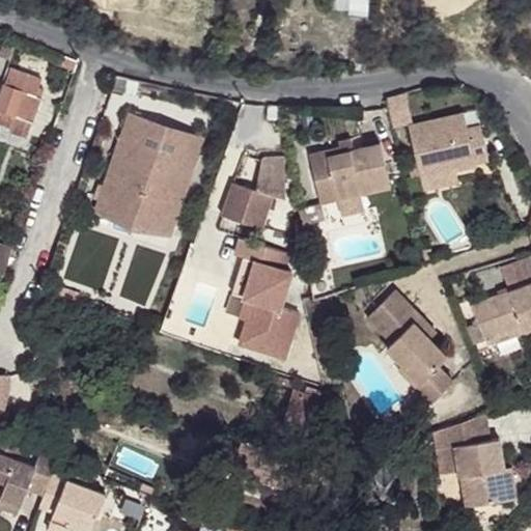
[(348,8),(348,0),(330,0),(330,8),(348,8)]
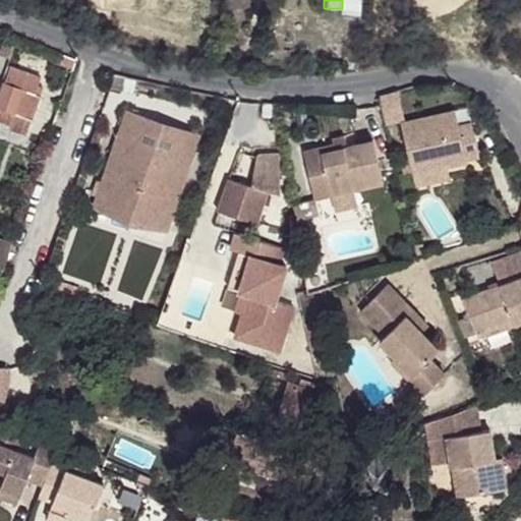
[(361,12),(361,0),(342,0),(342,8),(342,11),(361,12)]
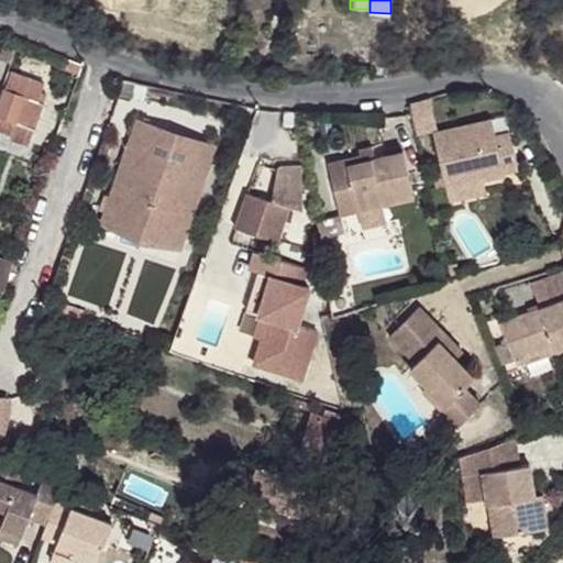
[(29,146),(45,103),(39,101),(41,95),(44,85),(11,73),(0,103),(0,130),(12,135),(11,140),(29,146)]
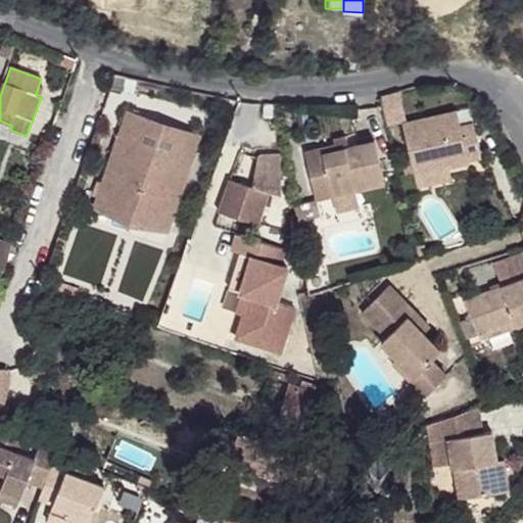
[(36,94),(42,96),(44,90),(38,88),(36,94)]
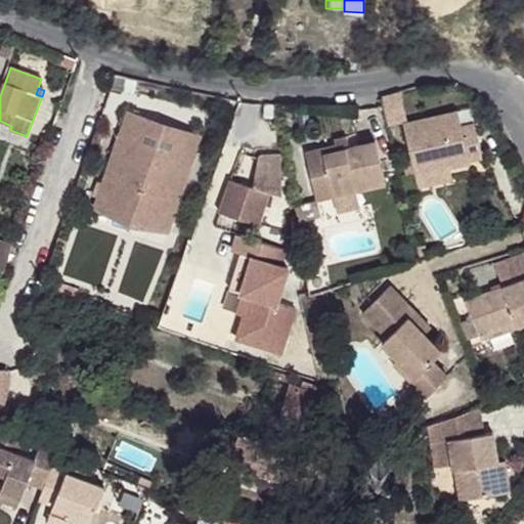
[(462,126),(457,111),(403,124),(416,175),(450,167),(470,162),(470,159),(469,155),(481,151),(474,123),(462,126)]
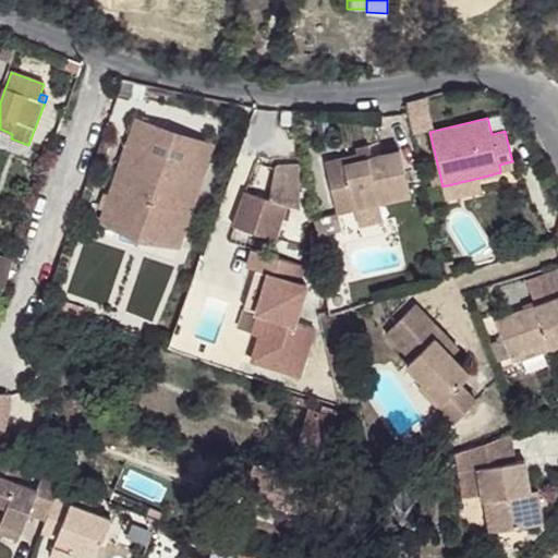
[(205,168),(213,147),(135,121),(128,142),(205,168)]
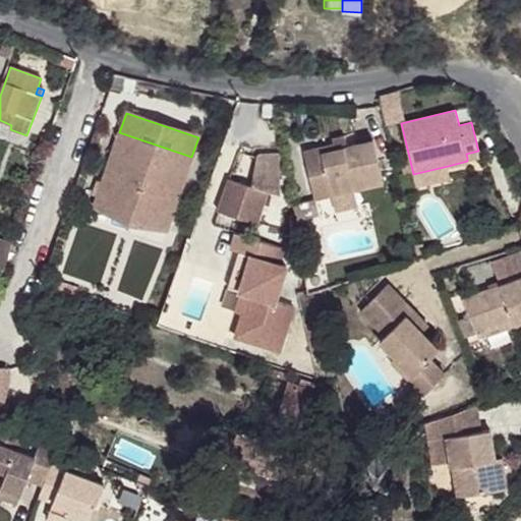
[(191,157),(119,132),(95,206),(167,231),(191,157)]
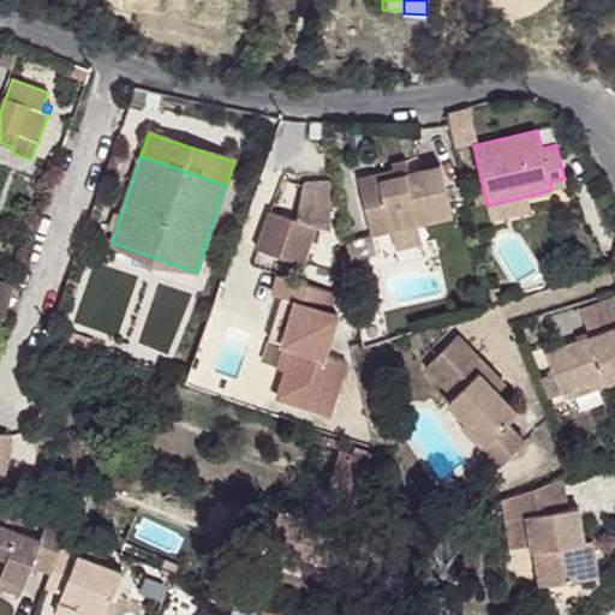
[(395,169),(396,177),(410,173),(410,172),(406,160),(393,162),(395,169)]
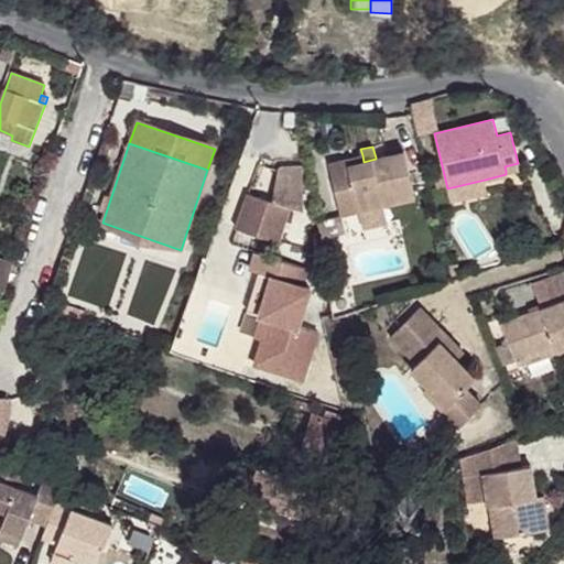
[(415,197),(404,151),(376,158),(376,159),(364,162),(362,155),(329,163),(342,215),(359,210),(382,205),(415,197)]
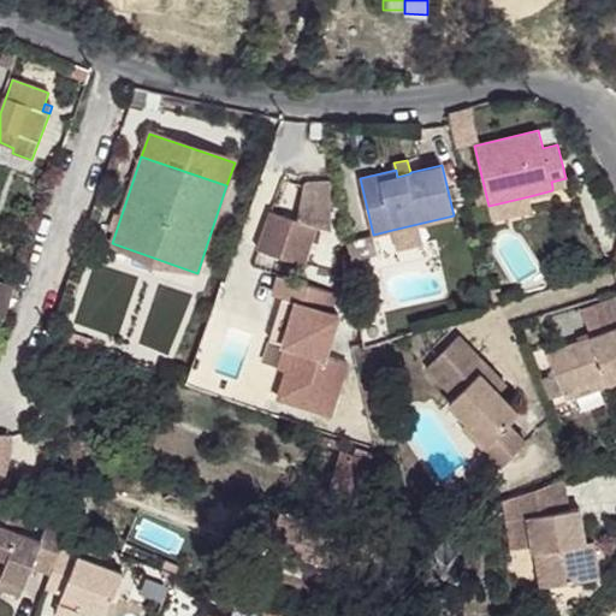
[(297,220),(270,212),(258,248),(304,264),(317,224),(331,229),(330,182),(307,183),(303,185),(297,220)]
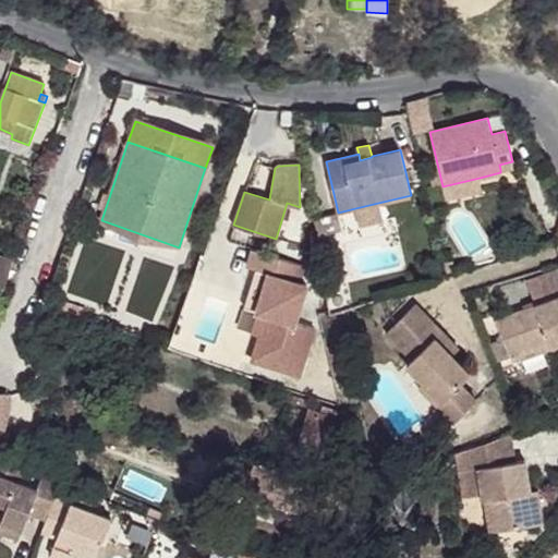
[(480,178),(443,186),(446,198),(482,190),(480,178)]
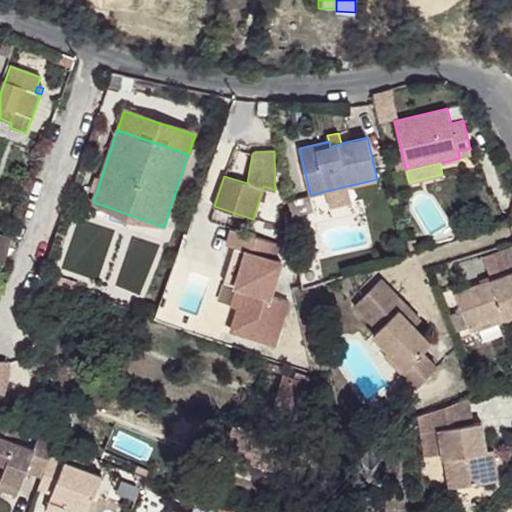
[(347,186),(326,191),(330,206),(351,201),(347,186)]
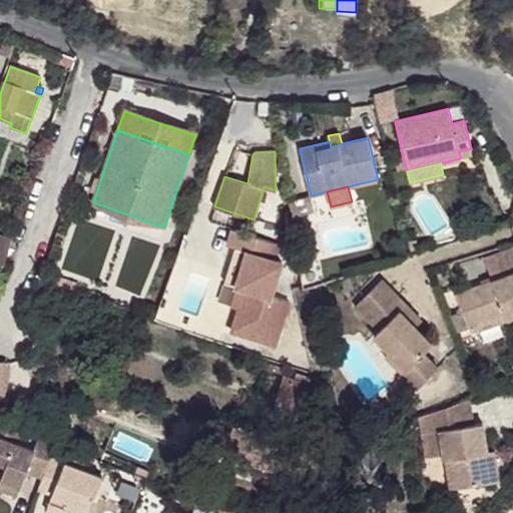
[(315,210),(311,195),(290,200),(293,212),(291,212),(296,234),(307,232),(303,213),(315,210)]
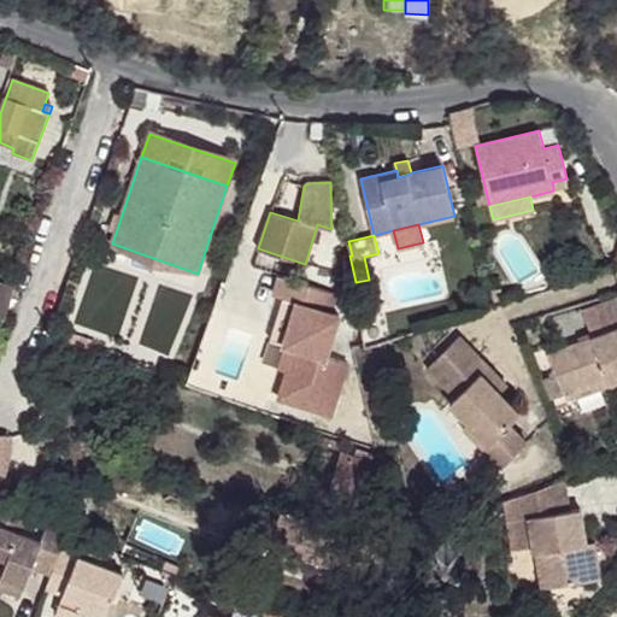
[(338,294),(278,275),(272,294),(282,298),(298,303),(288,333),(295,336),(292,347),(299,350),(292,371),(287,370),(280,394),(312,405),(316,395),(335,403),(348,363),(327,356),(340,316),(331,312),(338,294)]
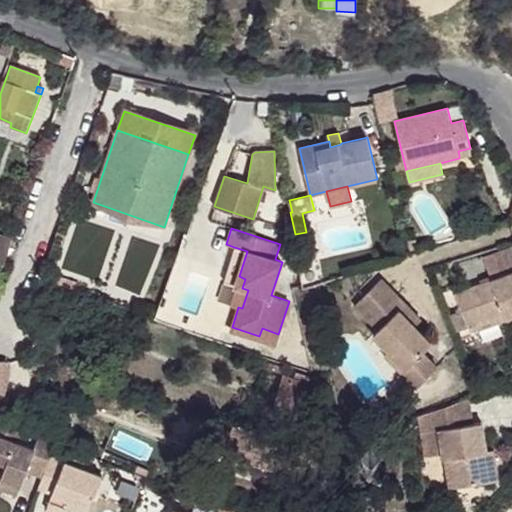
[(0,263),(3,264),(12,241),(0,236),(0,263)]
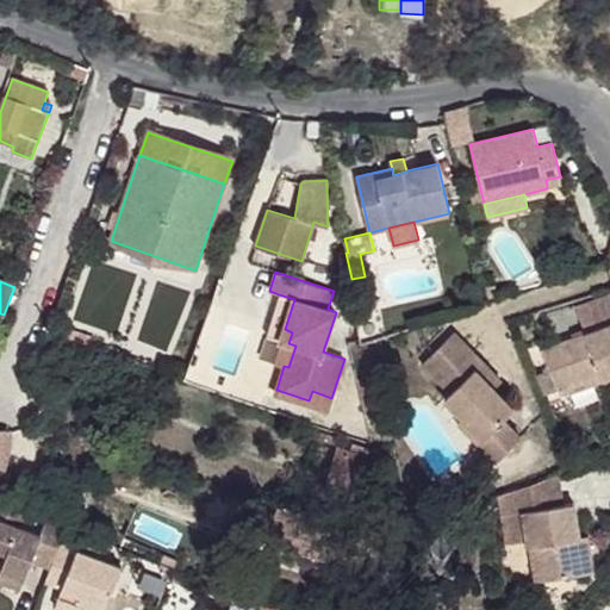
[(609,293),(609,294),(576,307),(586,332),(545,349),(553,369),(560,388),(601,373),(603,378),(609,375),(609,293)]
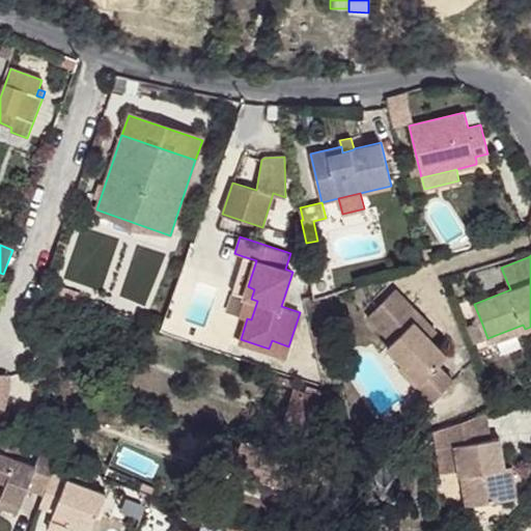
[(256,260),(243,256),(231,291),(243,296),(242,297),(246,298),(240,316),(247,318),(251,319),(257,301),(251,299),(254,289),(248,286),(256,260)]
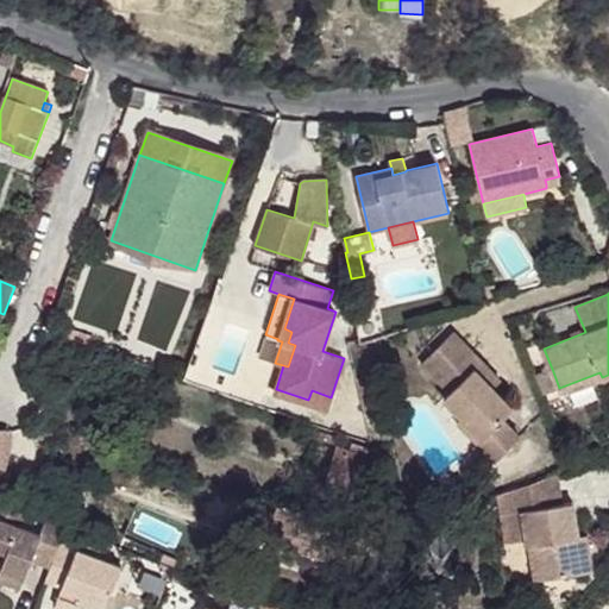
[(502,418),(513,407),(491,385),(465,359),(472,352),(453,332),(424,363),(452,391),(445,397),(464,416),(458,424),(496,460),(520,437),(502,418)]
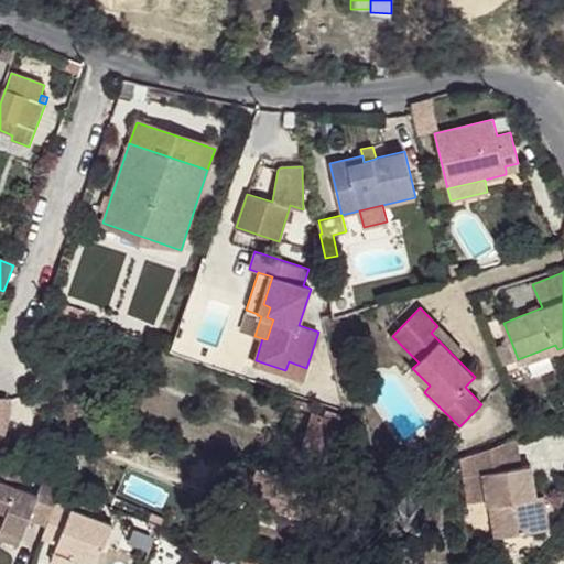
[(463,350),(437,326),(431,333),(455,357),(463,350)]
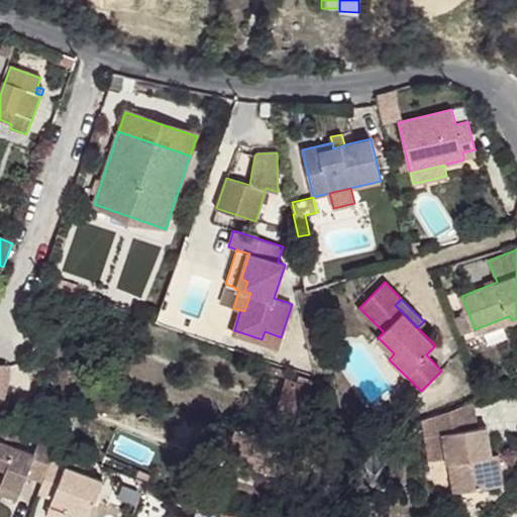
[(461,334),(475,329),(469,313),(455,318),(461,334)]
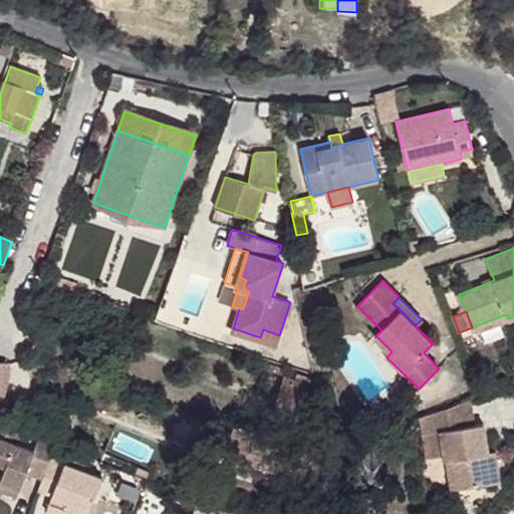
[(506,314),(472,327),(473,332),(508,318),(506,314)]
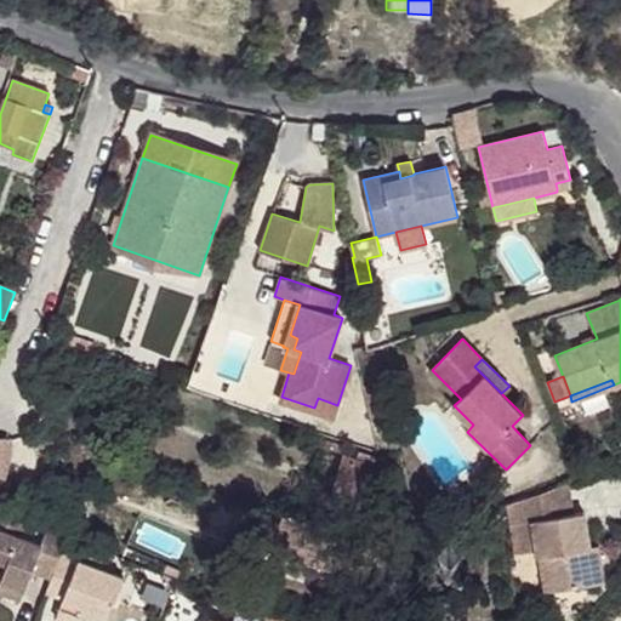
[(318,398),(314,408),(334,414),(337,405),(318,398)]
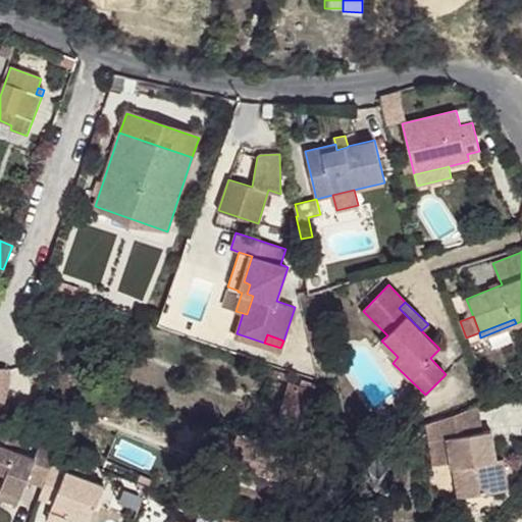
[(448,437),(481,432),(476,406),(427,425),(434,466),(453,463),(448,437)]
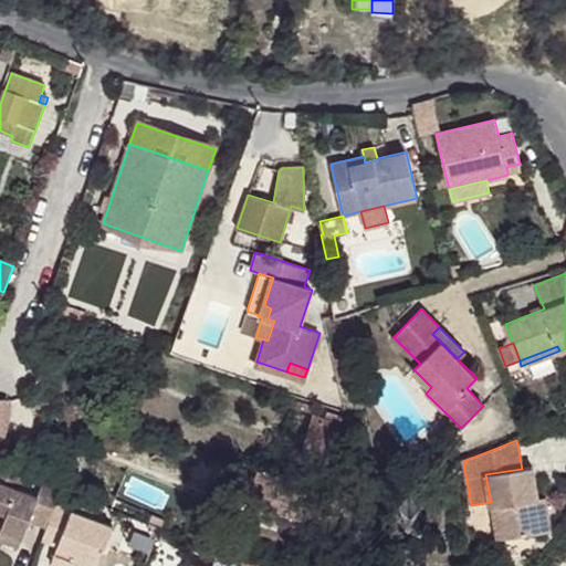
[(33,510),(51,516),(55,504),(62,488),(43,481),(38,496),(18,489),(24,473),(0,463),(0,520),(3,522),(1,528),(23,536),(30,520),(33,510)]
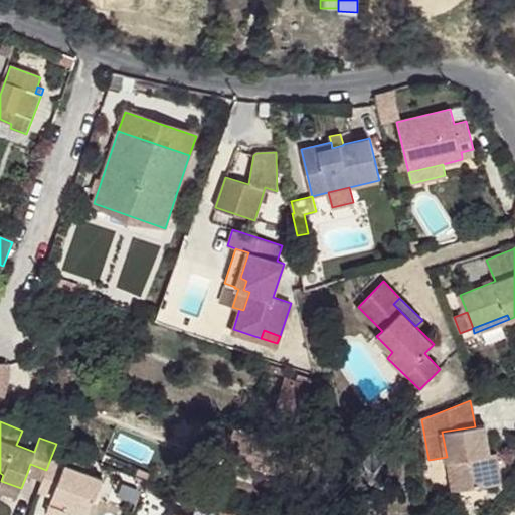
[(490,454),(485,424),(475,426),(442,432),(447,457),(453,491),(495,484),(490,454)]
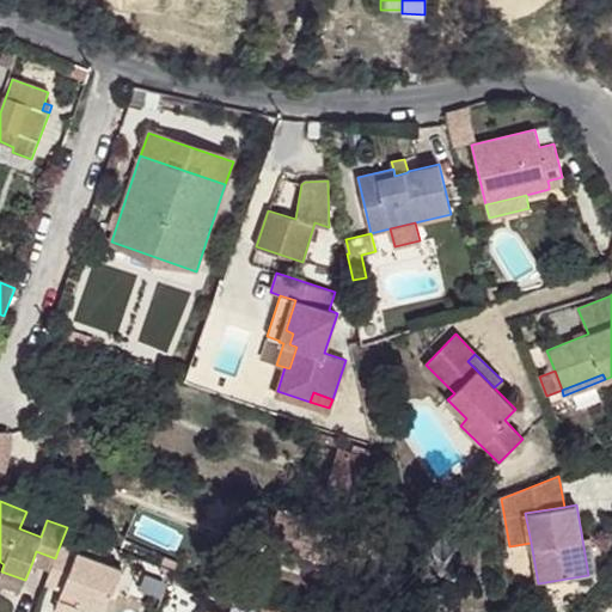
[(591,537),(582,539),(588,575),(598,573),(591,537)]
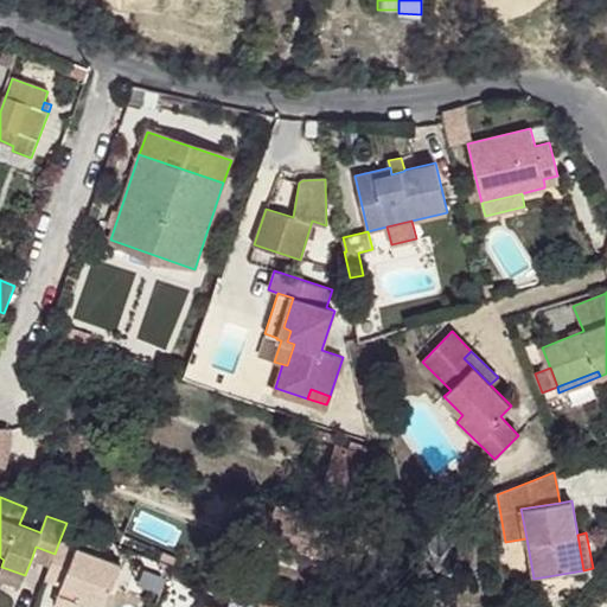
[(55,554),(50,564),(45,579),(63,585),(55,605),(61,606),(75,606),(80,599),(100,606),(103,606),(120,564),(59,541),(55,554)]
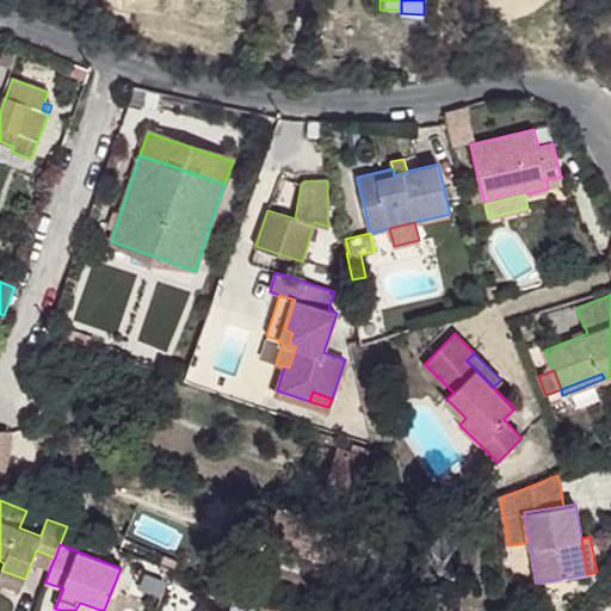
[(36,550),(32,561),(50,568),(55,557),(36,550)]
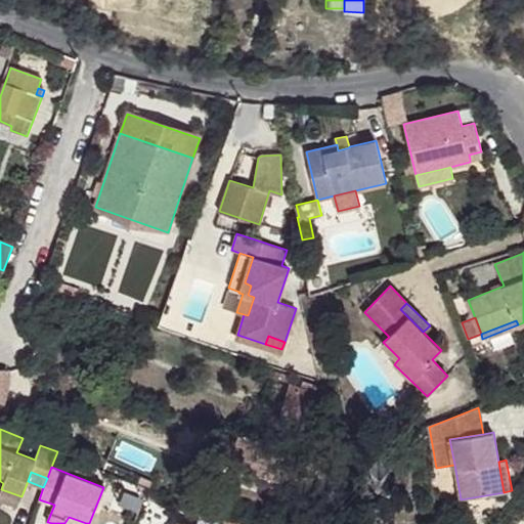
[(22,496),(1,489),(0,490),(0,497),(17,506),(22,496)]
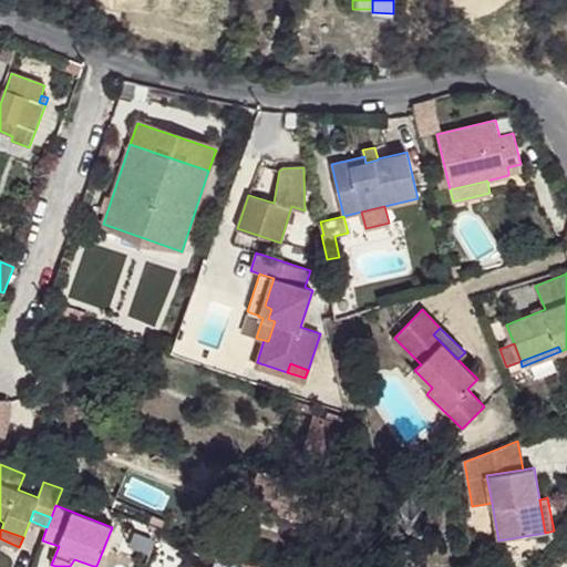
[(434,534),(420,538),(423,552),(431,553),(439,547),(434,534)]
